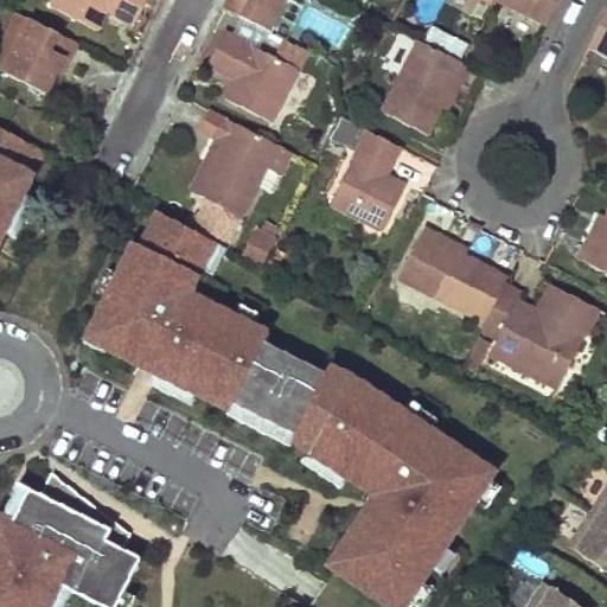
[(148,0),(55,0),(51,8),(97,32),(107,13),(110,6),(116,10),(113,17),(135,27),(148,0)]
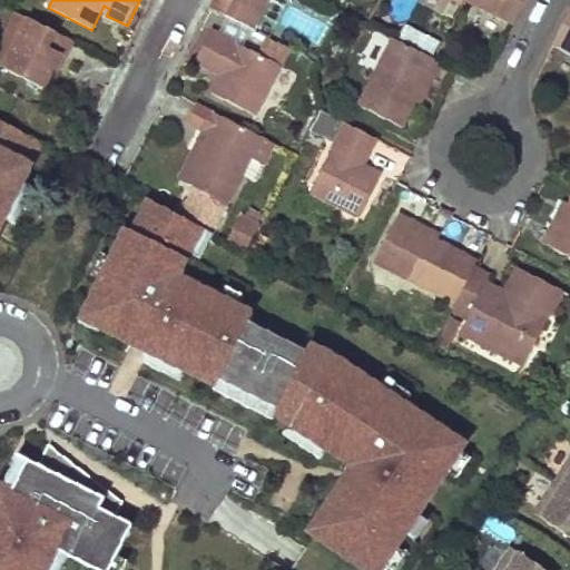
[(266,0),(209,0),(207,6),(252,28),(266,0)]
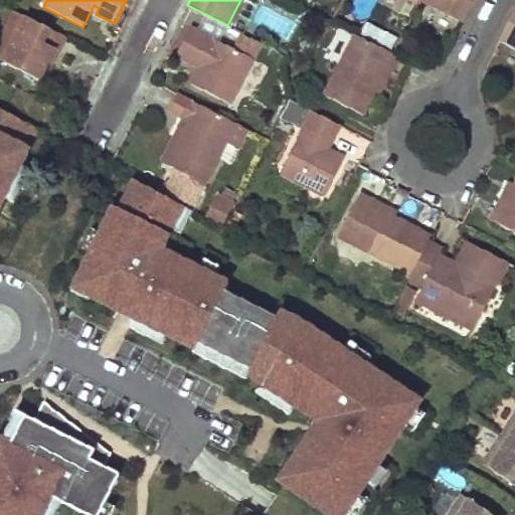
[(426,0),(463,19),(472,0),(426,0)]
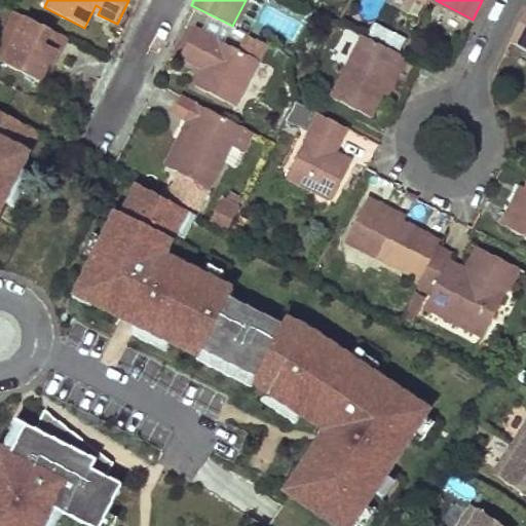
[(96,5),(92,11),(98,14),(101,8),(96,5)]
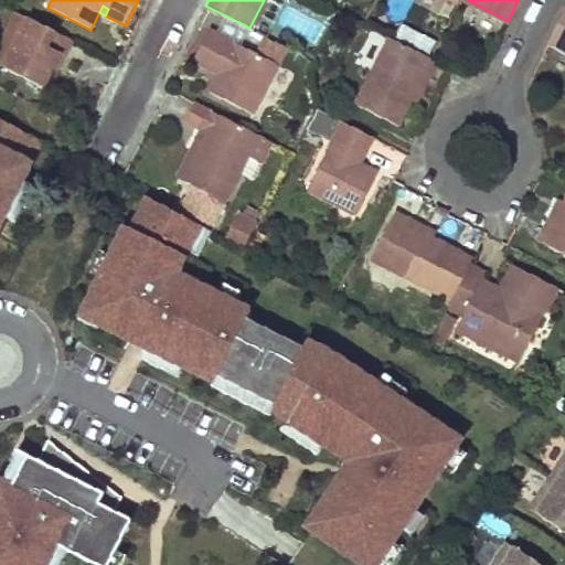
[(564,13),(550,43),(564,50),(564,13)]
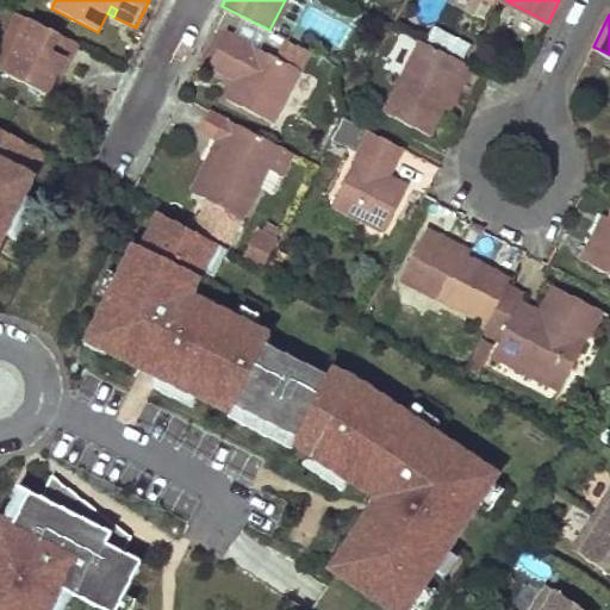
[(0,74),(27,22),(16,16),(0,44),(0,74)]
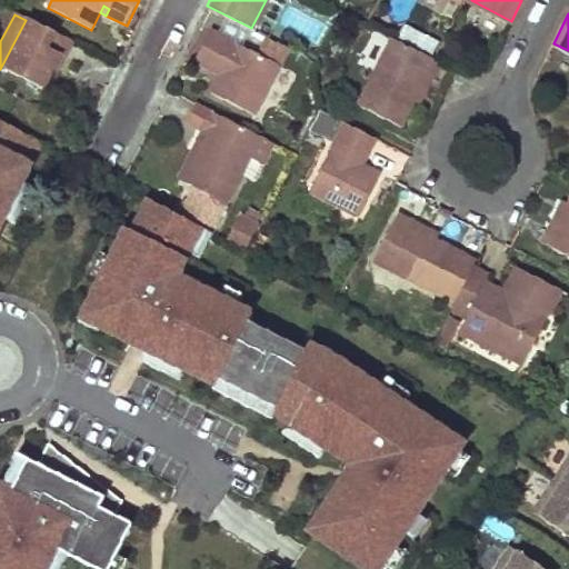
[(61,59),(70,42),(26,20),(0,69),(0,70),(39,90),(50,68),(56,56),(61,59)]
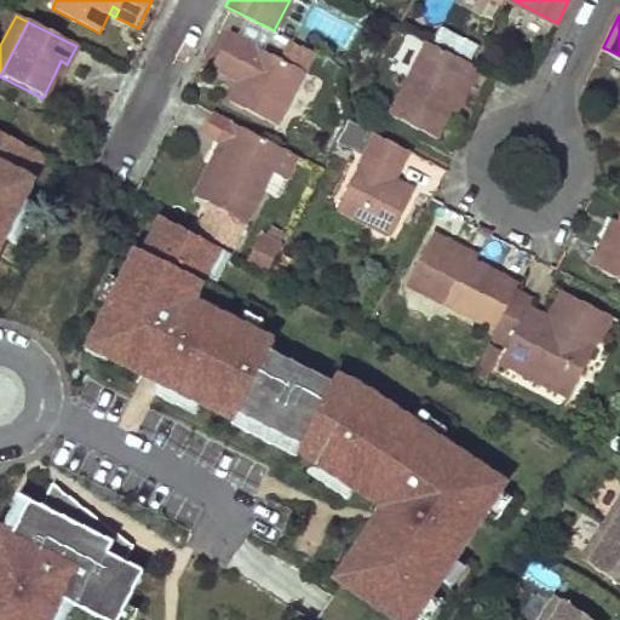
[(236,81),(227,99),(274,124),(302,70),(227,30),(208,67),(236,81)]
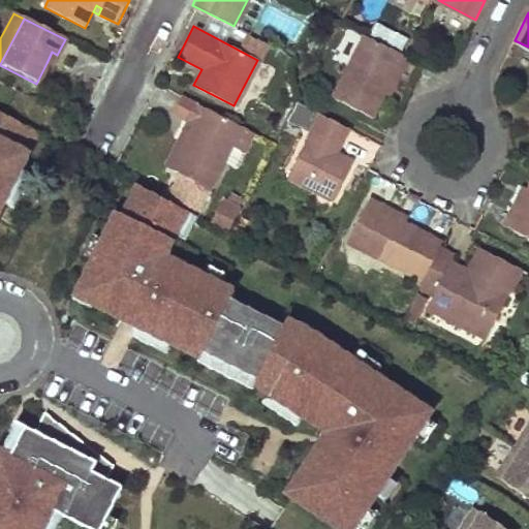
[(378,27),(374,35),(402,49),(407,39),(378,27)]
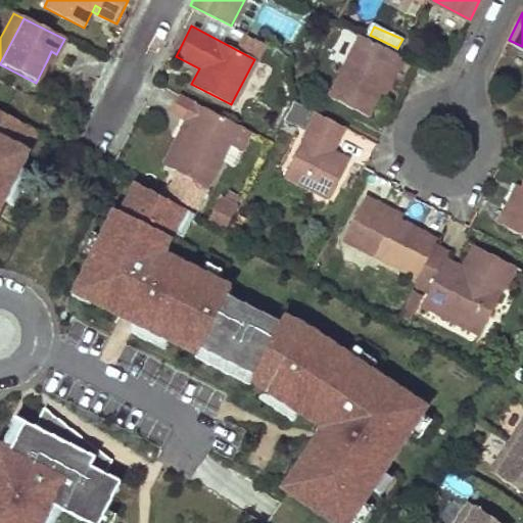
[(397,52),(360,34),(328,95),(367,114),(378,92),(389,68),(396,73),(405,56),(397,52)]
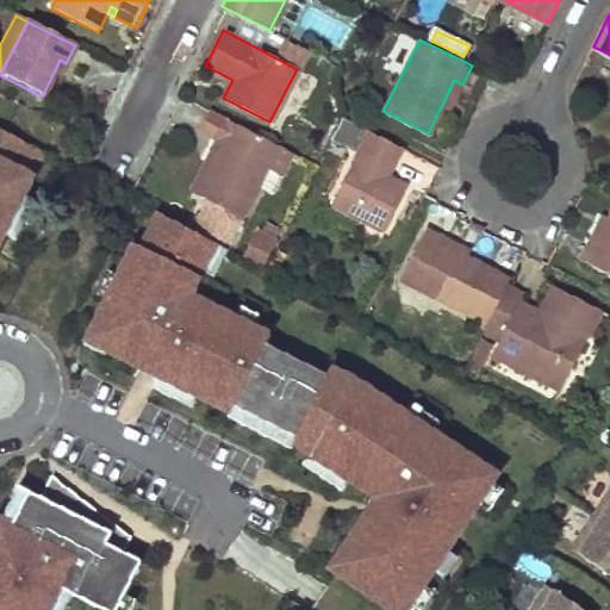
[(54,73),(60,76),(66,63),(60,60),(54,73)]
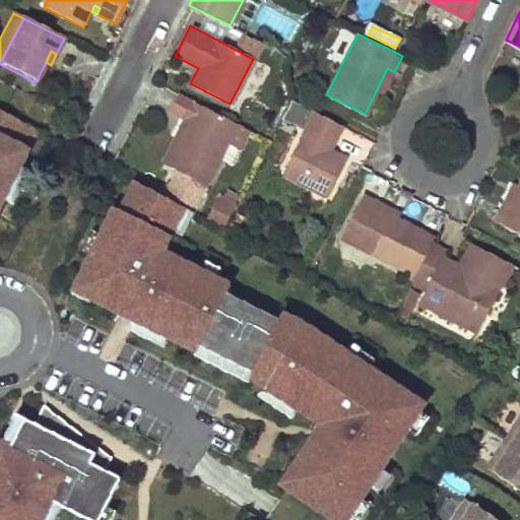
[(376,91),(383,95),(394,72),(387,68),(376,91)]
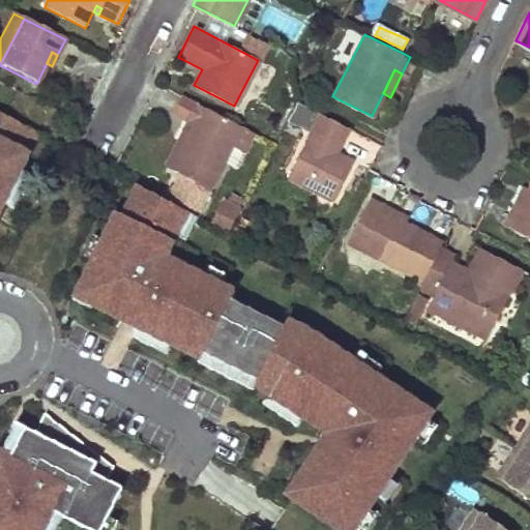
[(241,126),(195,104),(181,97),(173,113),(186,120),(194,124),(170,170),(208,189),(223,163),(241,126)]
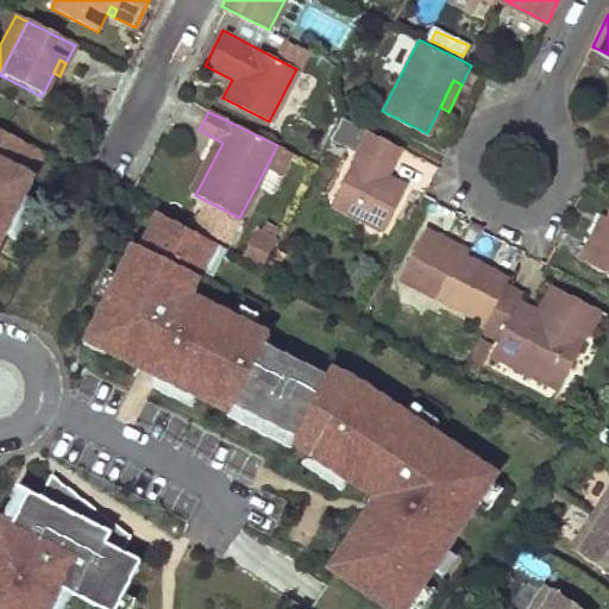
[(0,244),(45,152),(0,127),(0,244)]
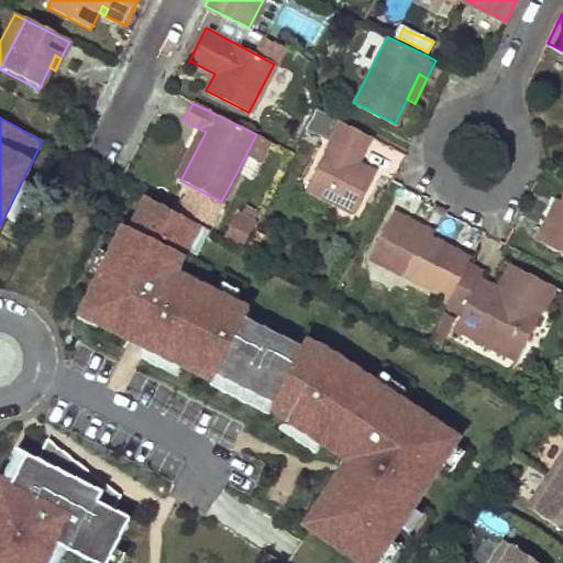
[(372,136),(340,121),(305,190),(355,217),(377,174),(359,164),(352,161),(354,155),(361,158),(372,136)]
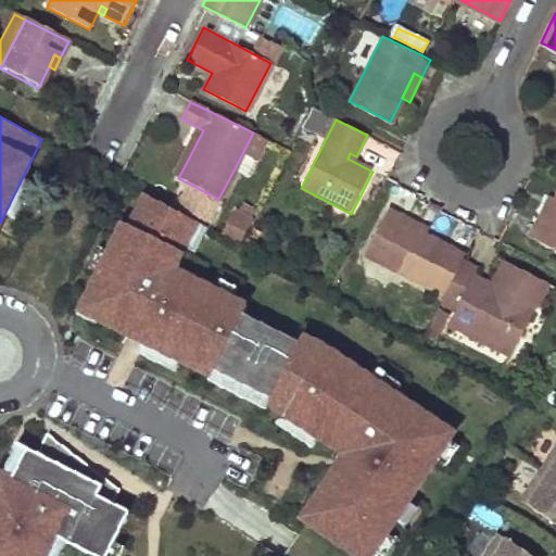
[(196,126),(172,174),(178,178),(203,130),(196,126)]
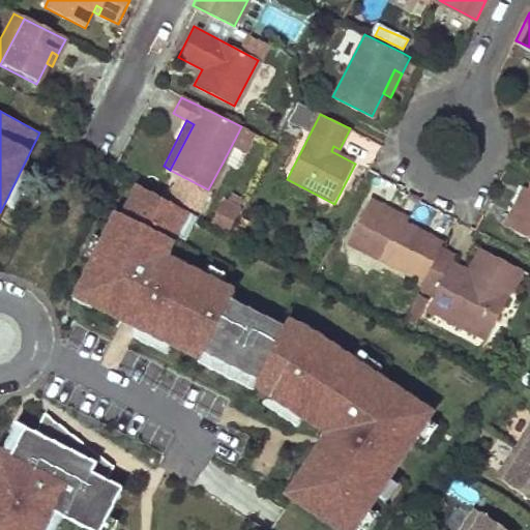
[(258,136),(241,126),(223,163),(239,171),(258,136)]
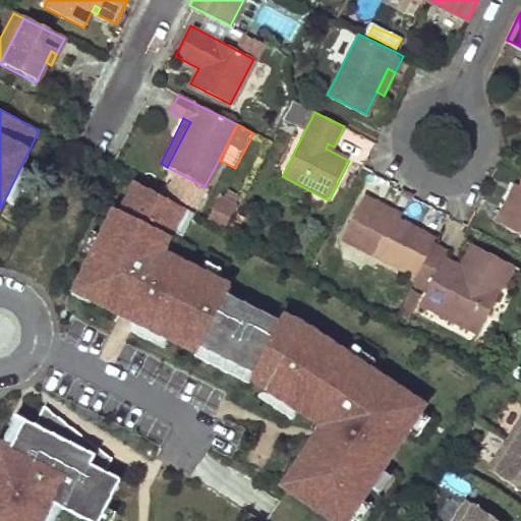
[(345,130),(337,154),(363,164),(371,139),(345,130)]
